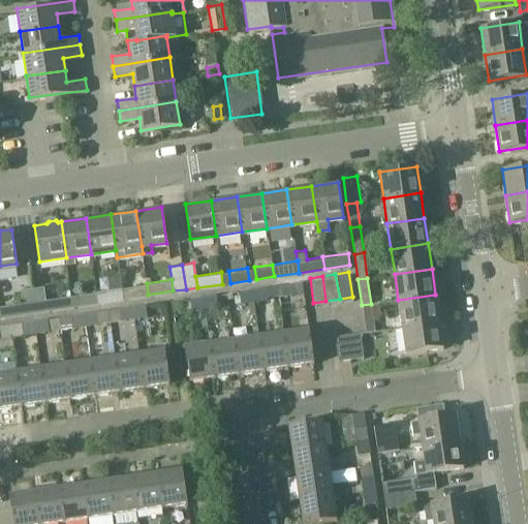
[(302,279),(277,283),(278,294),(279,296),(289,294),(303,291),(302,279)]
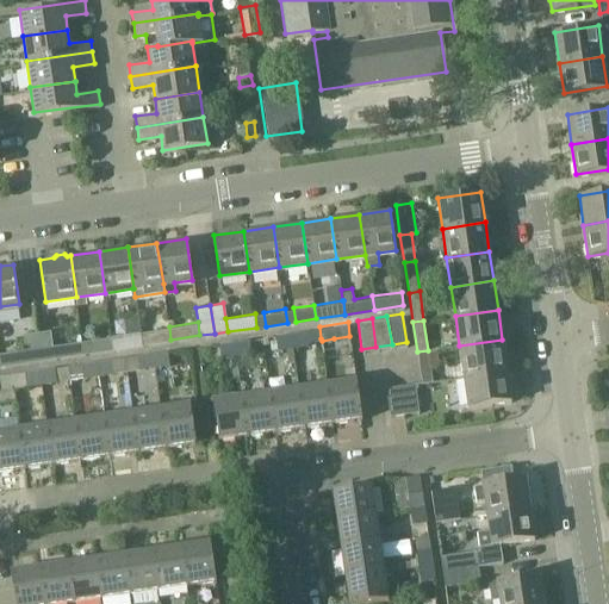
[(169,327),(148,329),(150,342),(171,340),(169,327)]
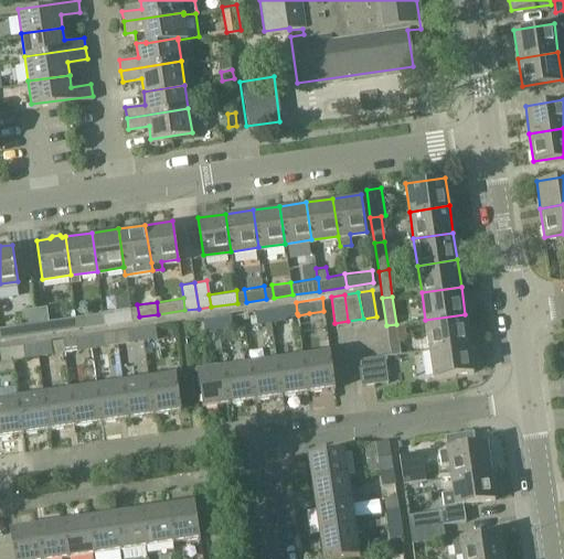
[(296,302),(268,305),(270,319),(285,316),(285,315),(297,313),(296,302)]
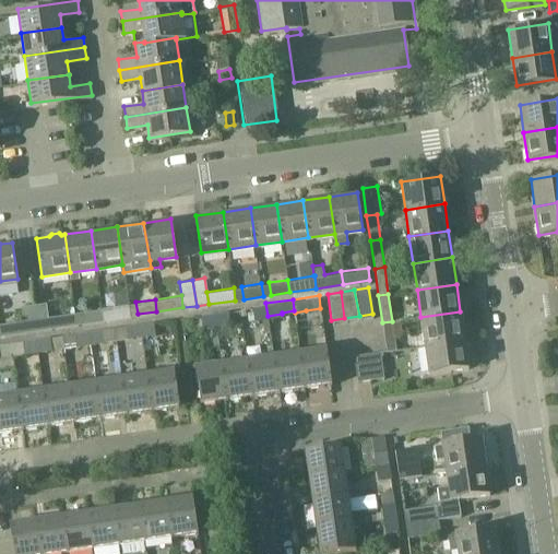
[(50,327),(48,315),(47,301),(33,303),(37,329),(50,327)]
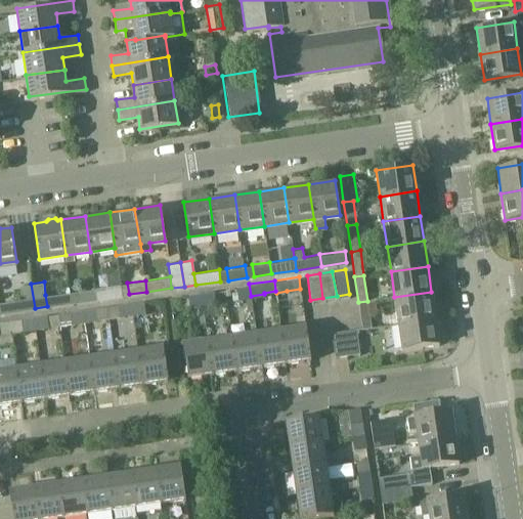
[(19,285),(20,299),(23,310),(35,308),(31,284),(19,285)]
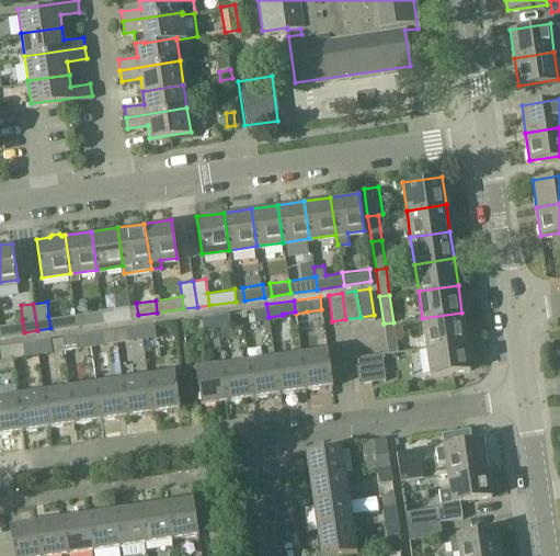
[(130,316),(128,304),(103,308),(104,320),(130,316)]
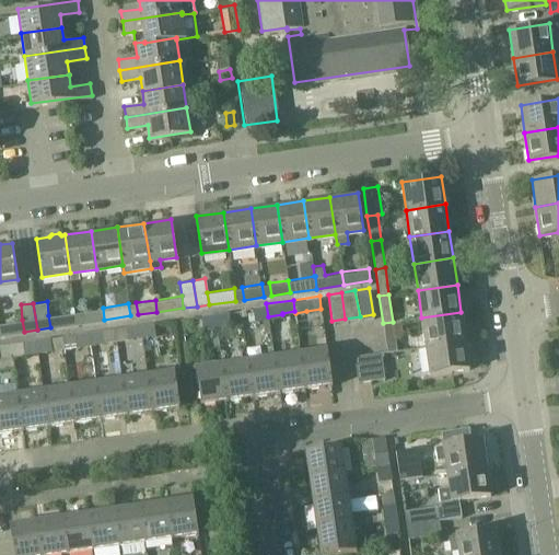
[(266,303),(253,305),(254,319),(268,316),(266,303)]
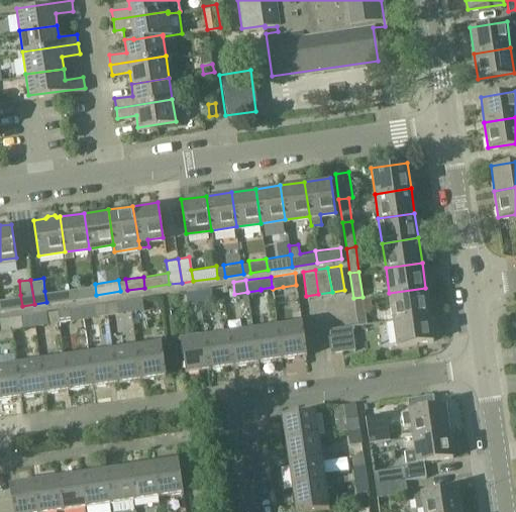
[(95,284),(77,287),(78,297),(96,295),(95,284)]
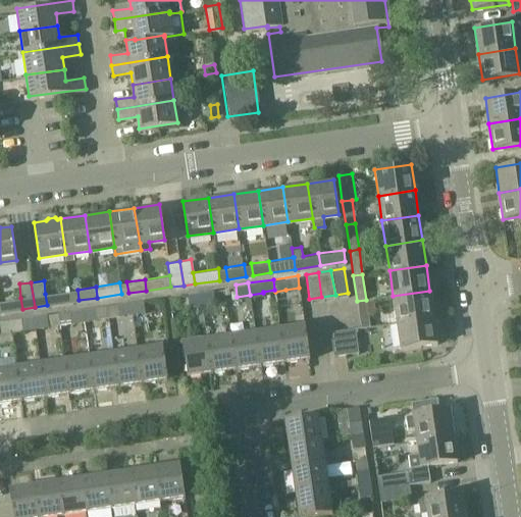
[(213,288),(200,290),(202,302),(214,300),(213,288)]
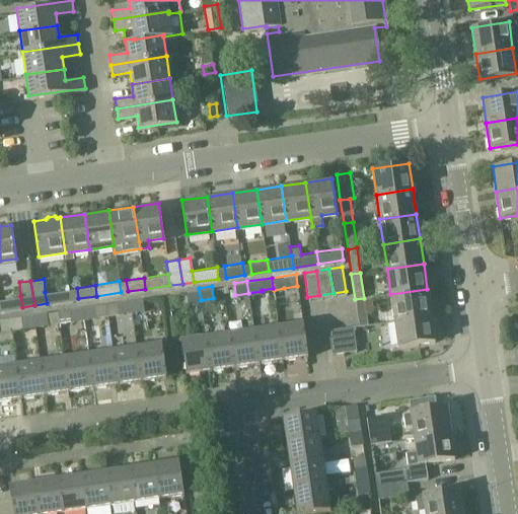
[(188,302),(201,300),(199,288),(186,290),(188,302)]
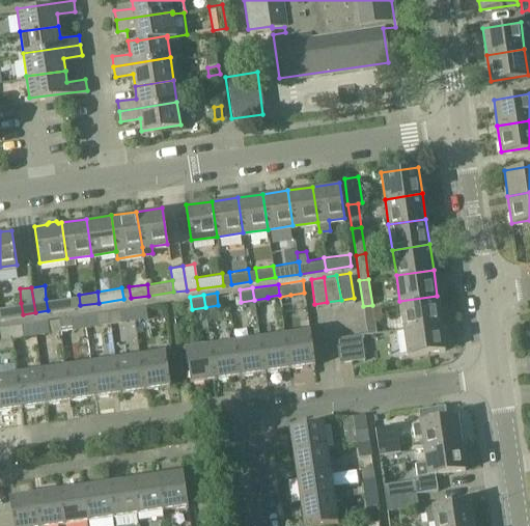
[(73,306),(72,296),(46,299),(48,310),(73,306)]
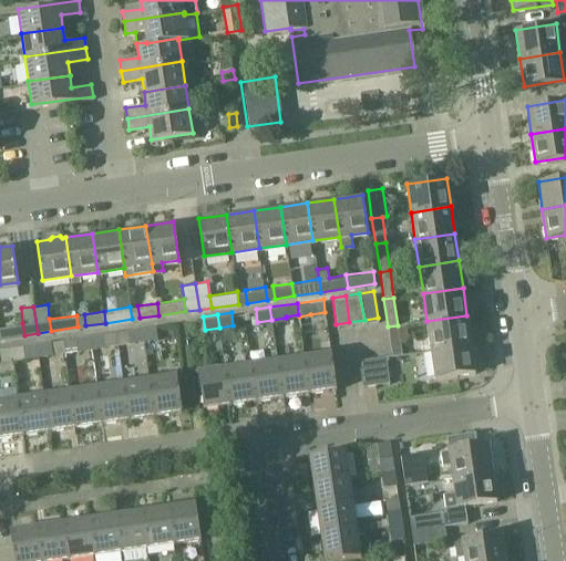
[(431,347),(471,341),(466,315),(426,321),(431,347)]
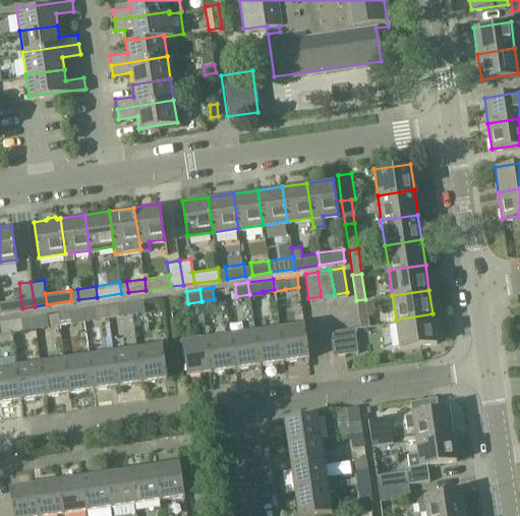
[(20,297),(3,299),(4,310),(22,308),(20,297)]
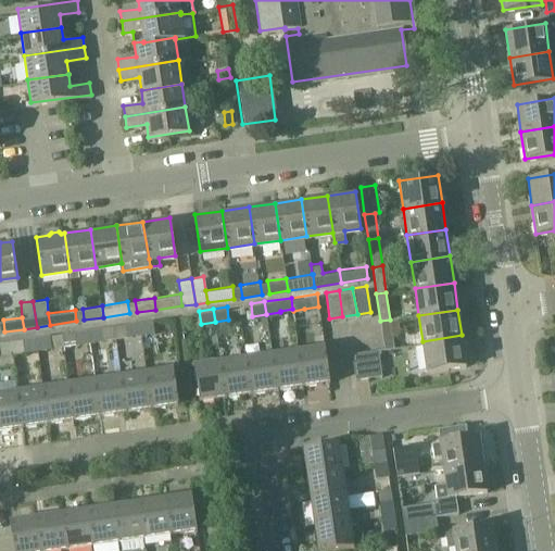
[(152,317),(139,320),(141,333),(154,332),(152,317)]
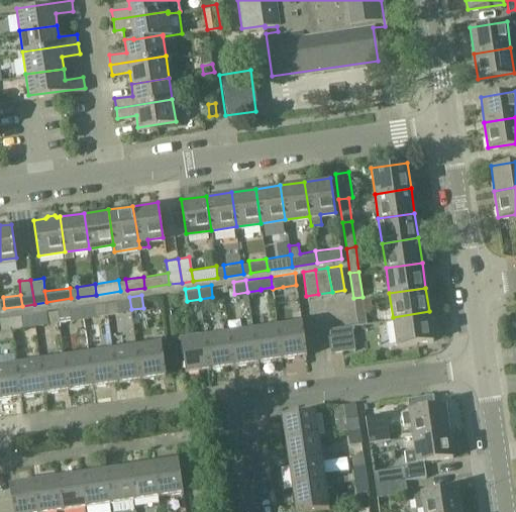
[(129,297),(116,299),(117,311),(131,309),(129,297)]
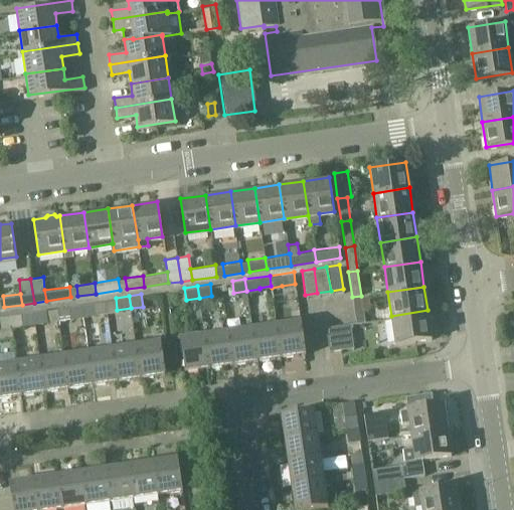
[(365,320),(361,296),(352,297),(355,321),(365,320)]
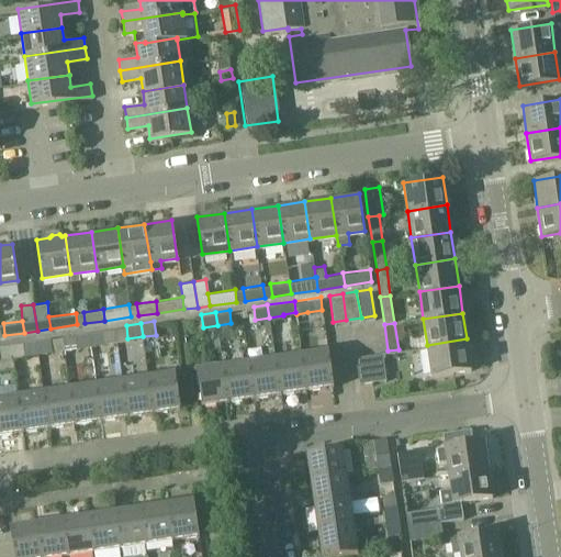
[(101,329),(88,331),(90,344),(103,343),(101,329)]
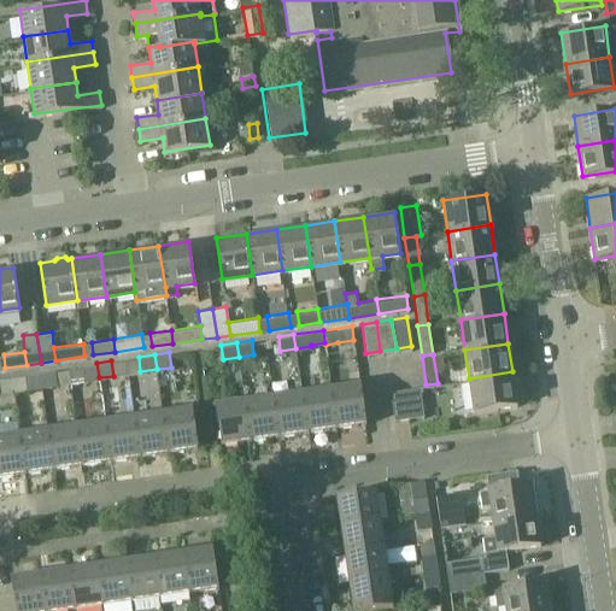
[(83,380),(99,377),(97,363),(69,368),(71,381),(83,380)]
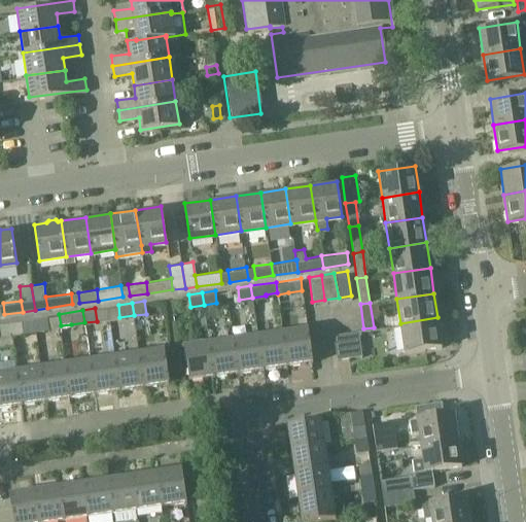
[(46,315),(34,317),(35,329),(48,327),(46,315)]
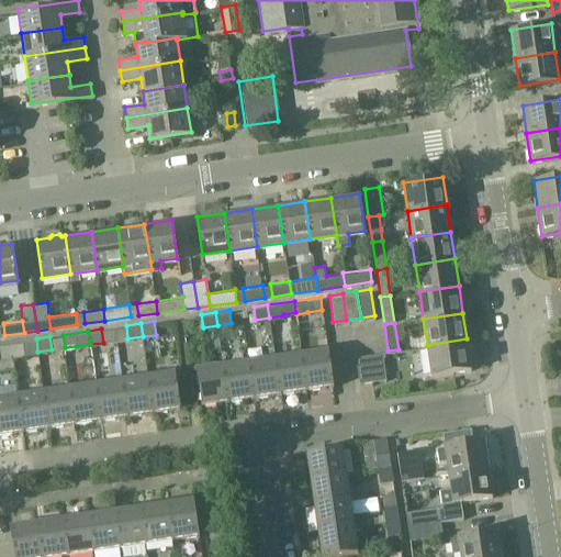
[(22,341),(24,354),(37,352),(36,338),(22,341)]
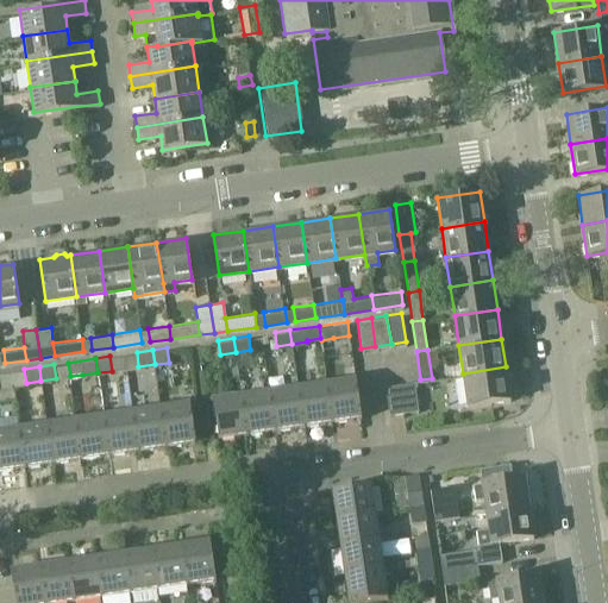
[(511,397),(506,366),(463,374),(468,403),(511,397)]
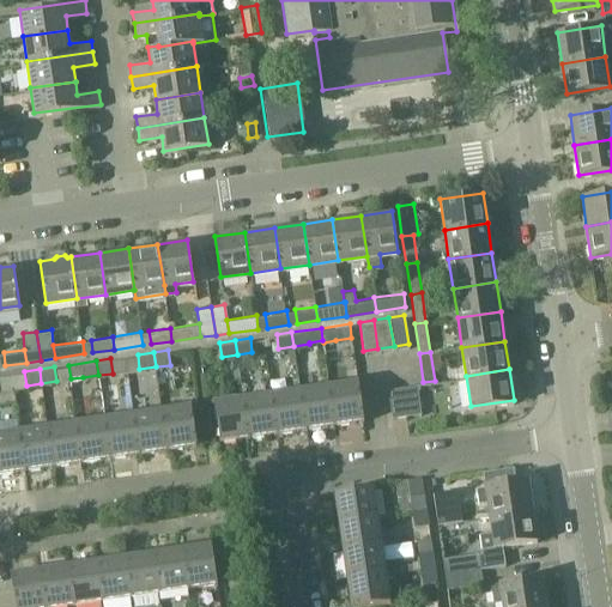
[(358,378),(328,383),(334,422),(363,417),(358,378)]
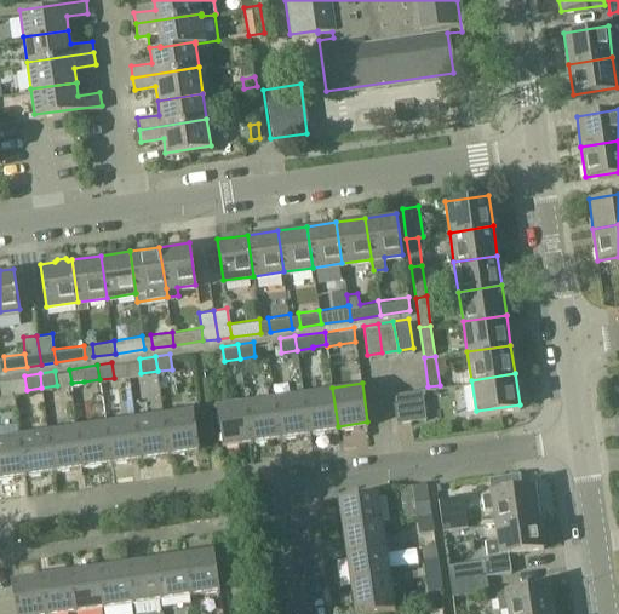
[(309,430),(338,426),(332,388),(303,391),(309,430)]
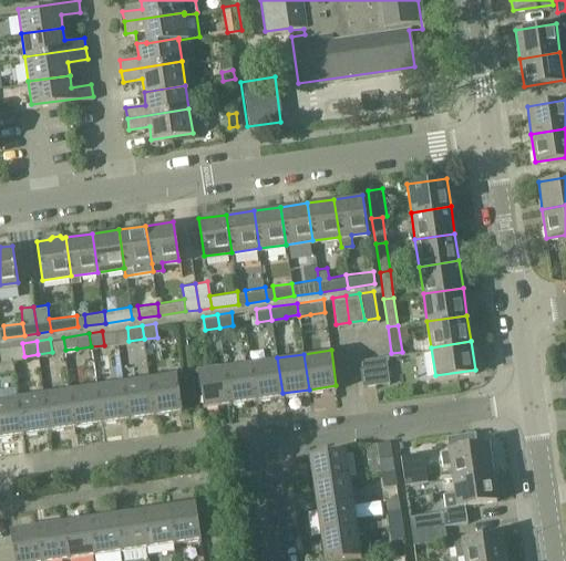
[(358,357),(361,384),(389,381),(386,354),(358,357)]
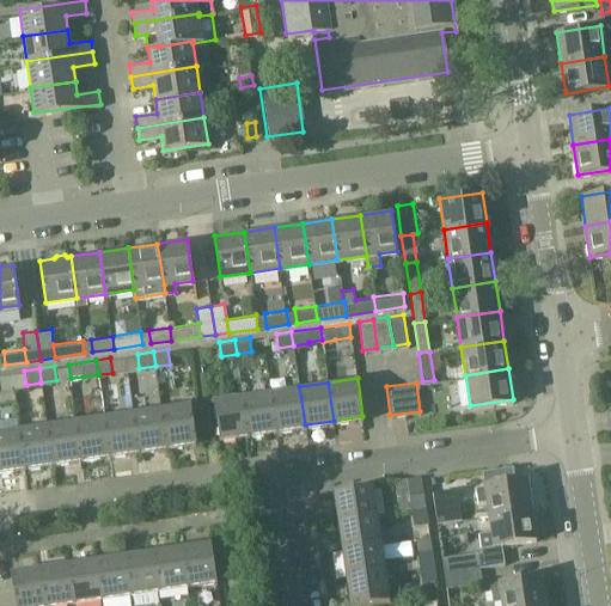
[(305,424),(299,386),(270,391),(276,429),(305,424)]
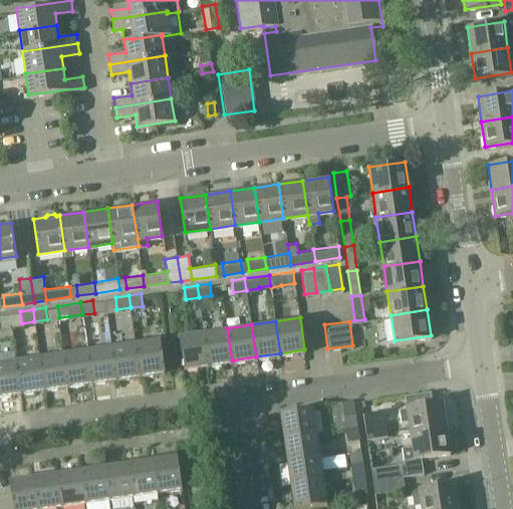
[(227,328),(204,331),(208,363),(232,360),(227,328)]
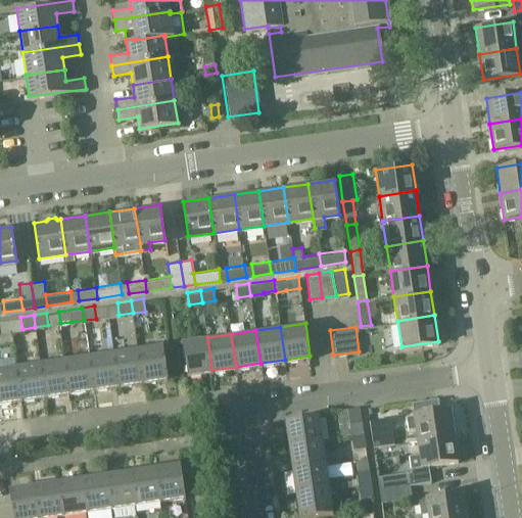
[(182,340),(187,374),(211,370),(207,337),(182,340)]
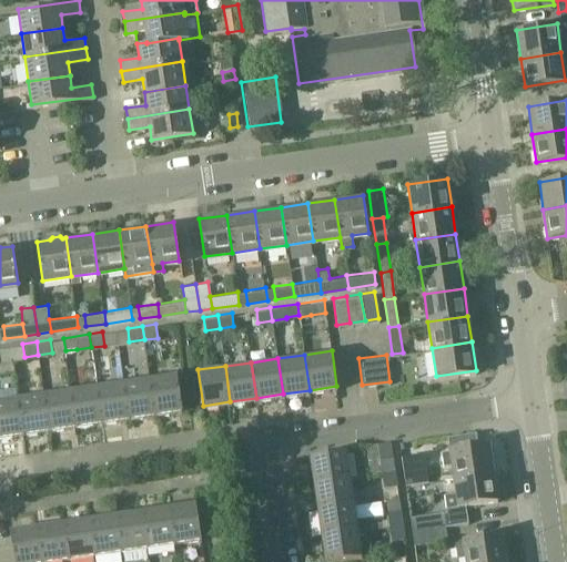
[(181,408),(175,373),(149,377),(154,412),(181,408)]
